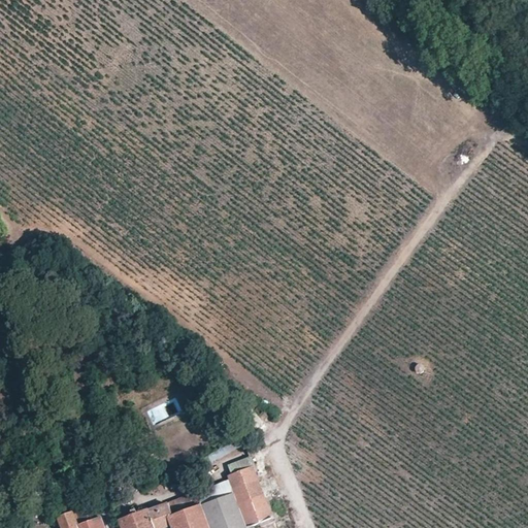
[(81,405),(70,411),(74,424),(88,419),(81,405)]
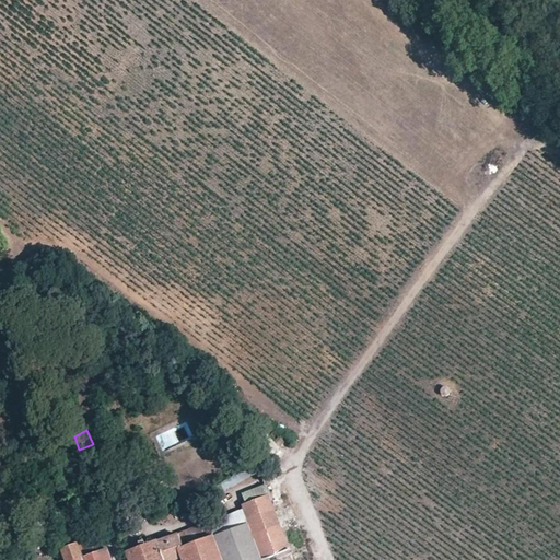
[(9,447),(0,452),(0,456),(4,466),(18,462),(9,447)]
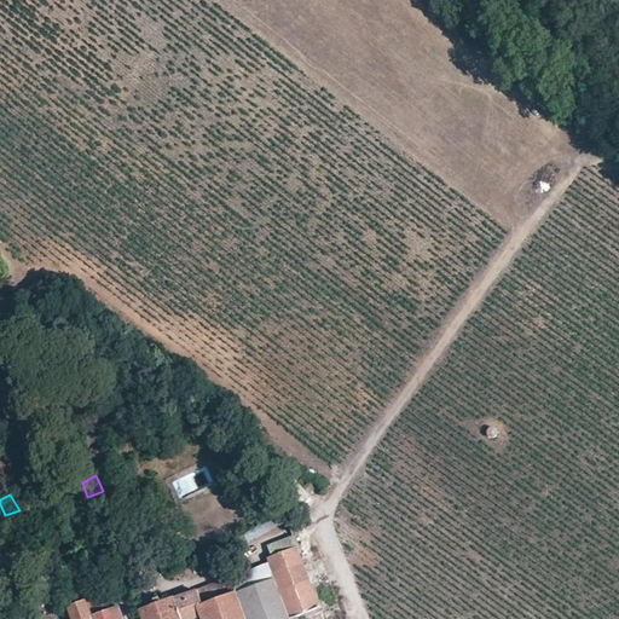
[(284,513),(253,530),(256,538),(289,525),(284,513)]
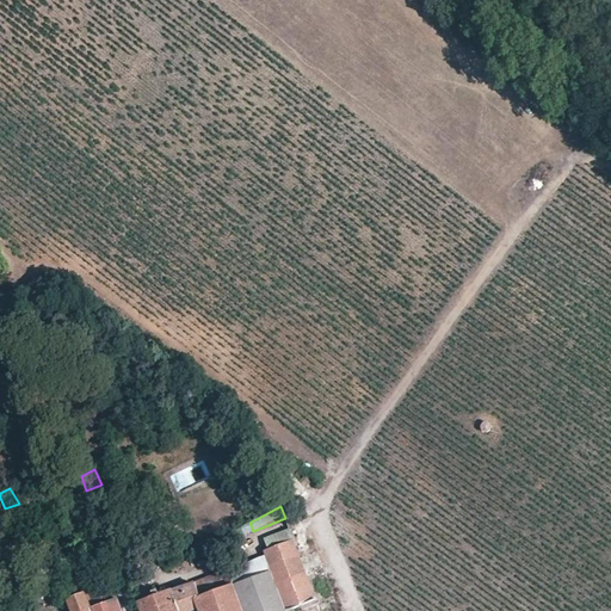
[(312,537),(296,543),(304,569),(321,566),(312,537)]
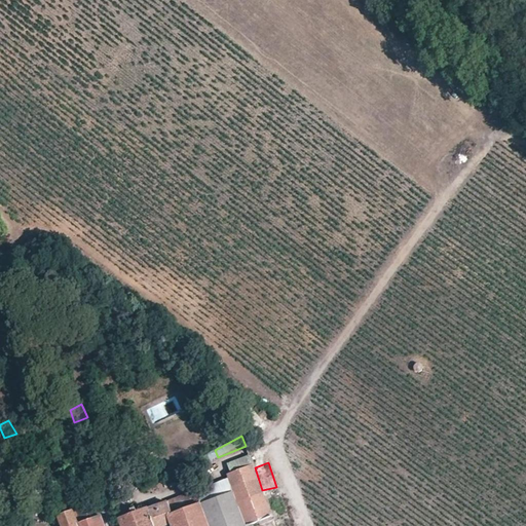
[(258,523),(272,517),(262,490),(255,467),(254,467),(253,466),(228,476),(234,492),(247,525),(248,525),(255,524),(258,523)]
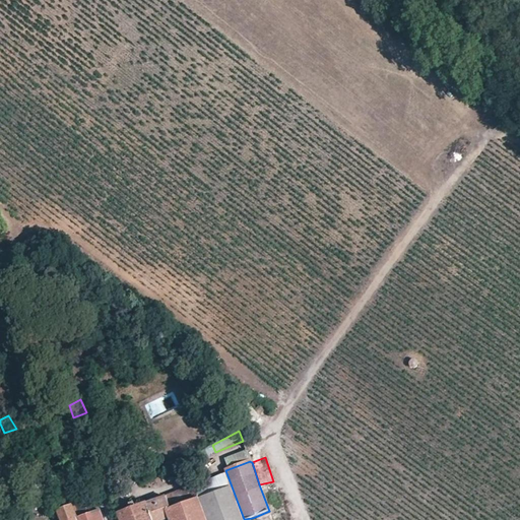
[(206,519),(199,499),(193,485),(167,496),(171,508),(167,510),(169,519),(206,519)]
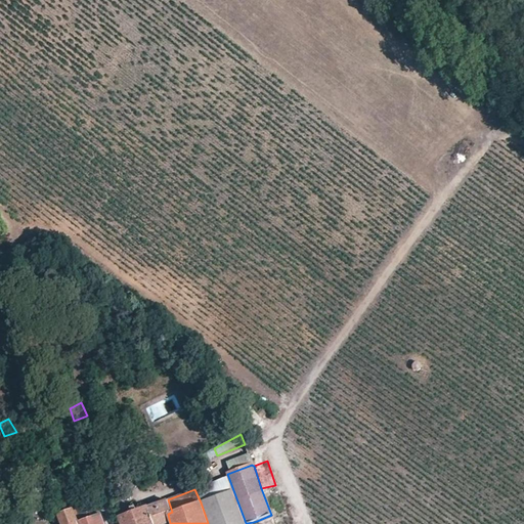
[(254,523),(254,522),(247,523),(246,523),(233,490),(201,503),(208,523),(254,523)]
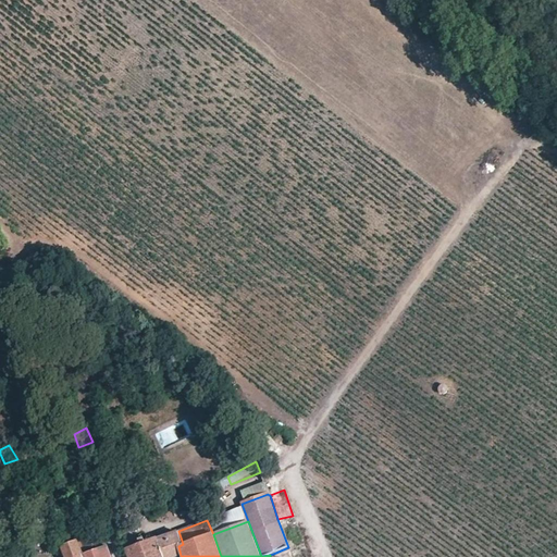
[(81,541),(104,533),(102,528),(79,536),(81,541)]
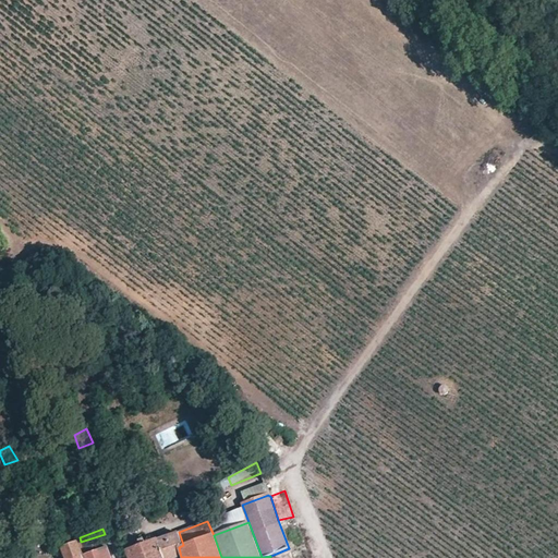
[(179,532),(159,541),(165,557),(181,557),(179,547),(183,545),(179,532)]
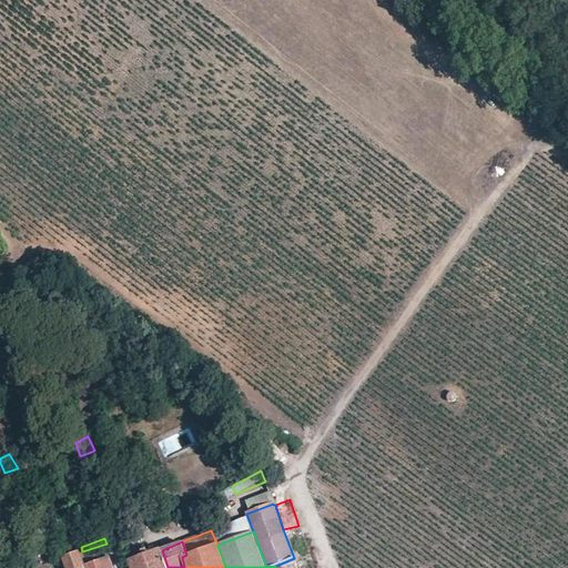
[(168,567),(162,550),(130,561),(131,567),(168,567)]
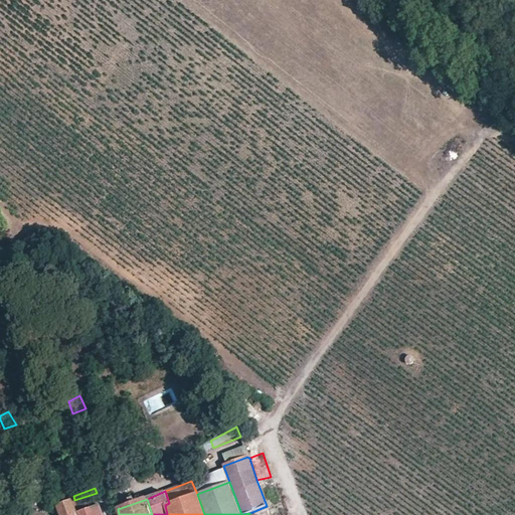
[(79,511),(74,500),(57,506),(60,514),(80,514),(80,513),(79,511)]
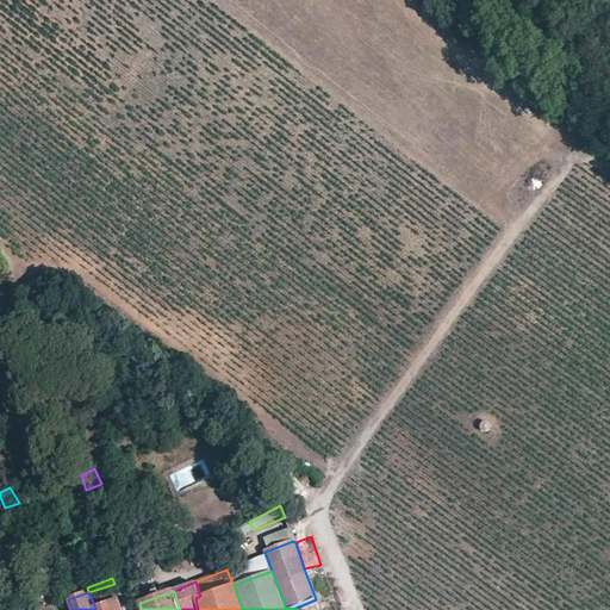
[(123,609),(119,598),(94,605),(95,608),(95,609),(123,609)]
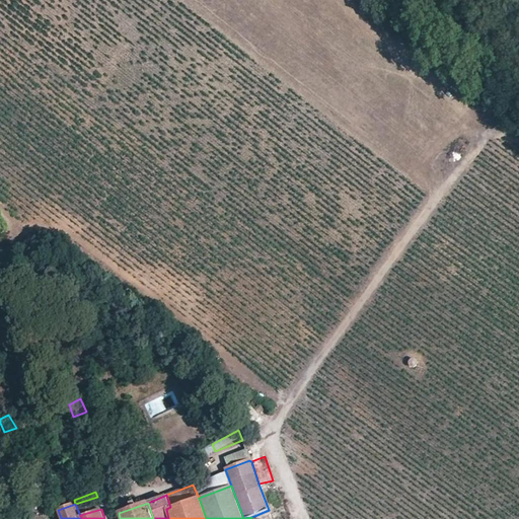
[(263,518),(272,516),(269,510),(254,516),(254,518),(263,518)]
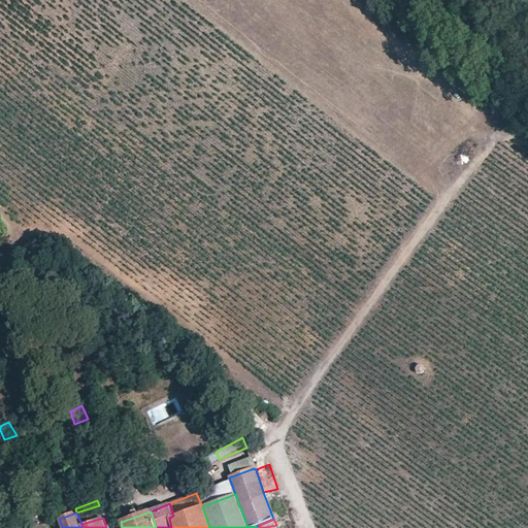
All buildings are outlined.
